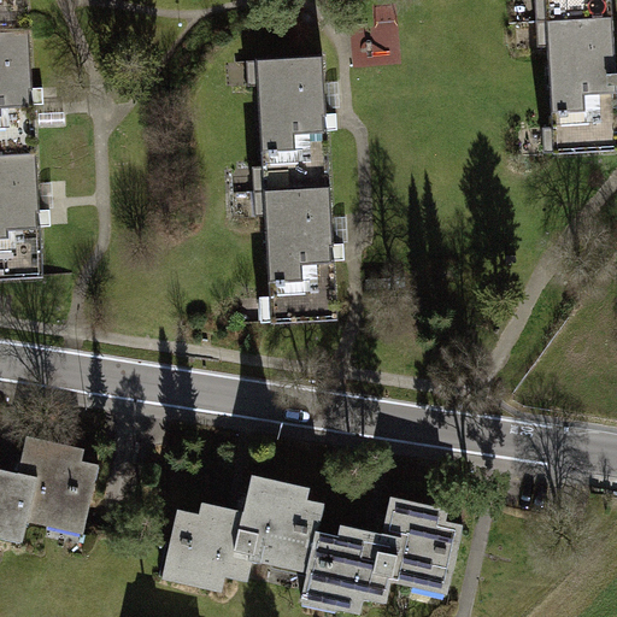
[(0,0),(0,13),(28,13),(27,0),(0,0)]
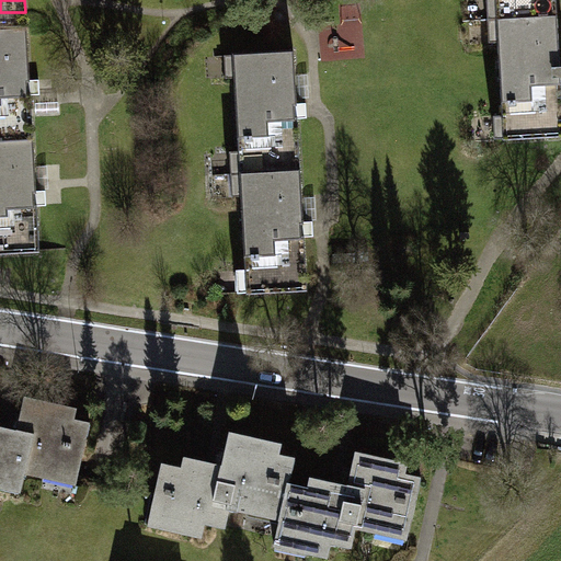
[(482,8),(490,127),(559,123),(551,3),(482,8)]
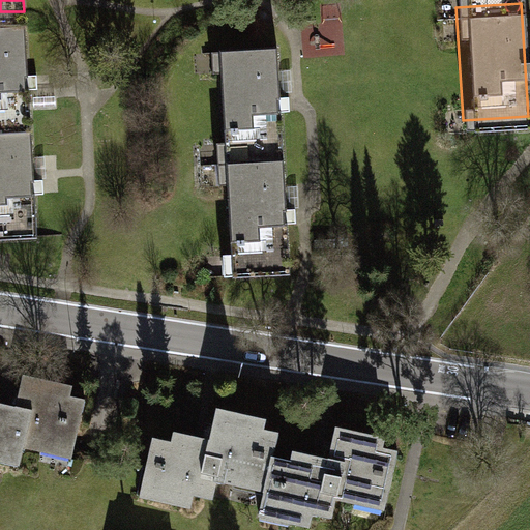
[(0,12),(0,109),(28,108),(23,12),(0,12)]
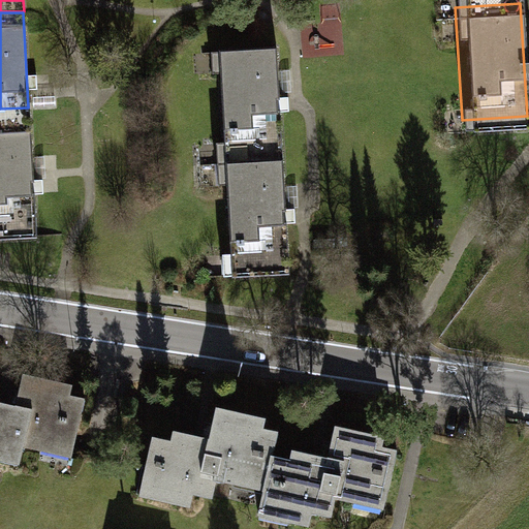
[(209,45),(215,157),(281,154),(276,41),(209,45)]
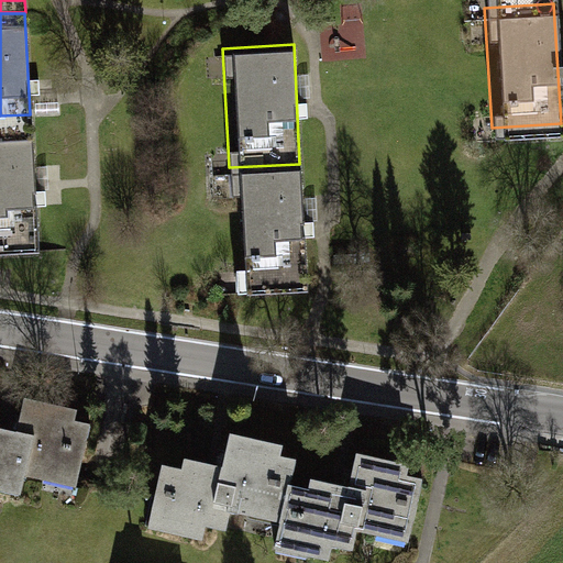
[(0,117),(0,218),(34,217),(30,116),(0,117)]
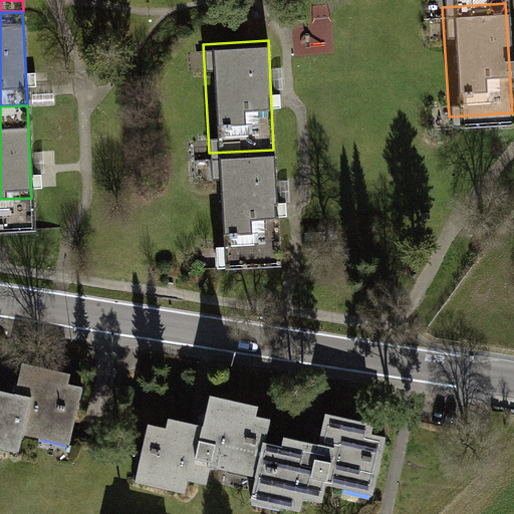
[(209,154),(214,262),(279,259),(274,150),(209,154)]
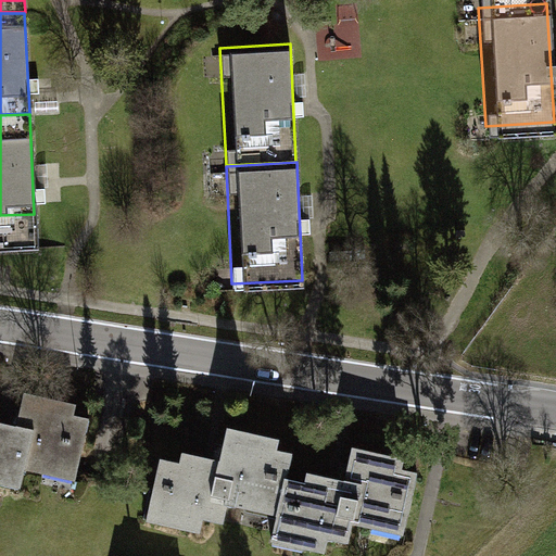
[(76,406),(23,394),(16,425),(0,420),(0,485),(19,491),(23,471),(75,482),(88,421),(73,418),(76,406)]
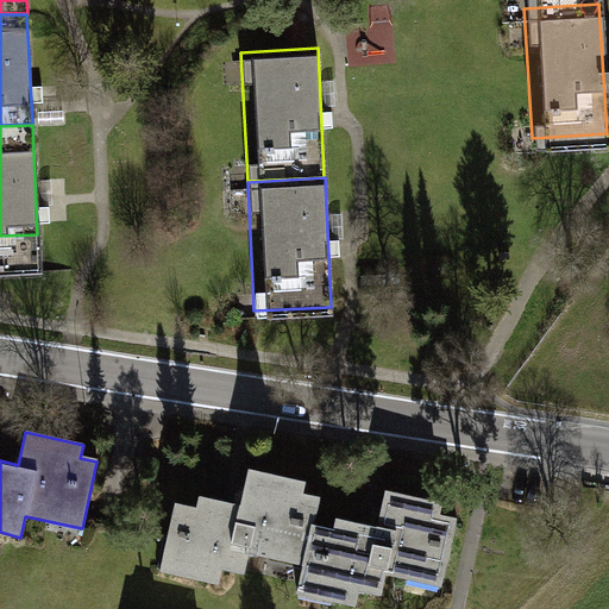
[(250,553),(305,566),(315,515),(320,498),(302,495),(305,483),(245,470),(237,507),(220,503),(198,497),(194,509),(174,504),(158,573),(219,586),(223,572),(244,577),(250,553)]
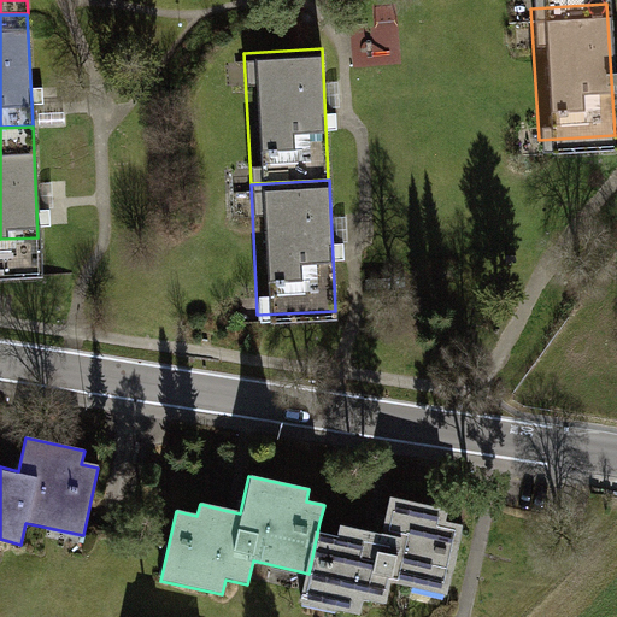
[(447,598),(463,528),(446,523),(448,512),(391,499),(382,536),(369,533),(319,522),(309,574),(301,604),(358,616),(362,600),(385,605),(389,585),(447,598)]
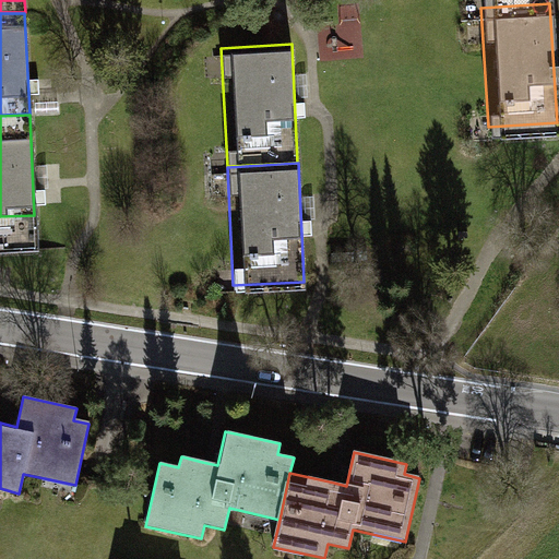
All buildings are outlined.
